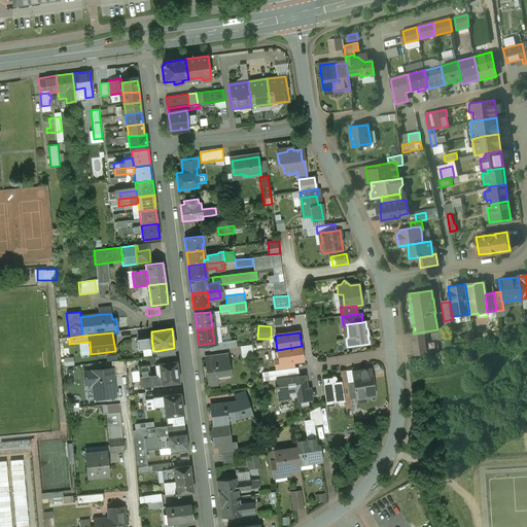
[(151,337),(136,339),(138,348),(152,346),(151,337)]
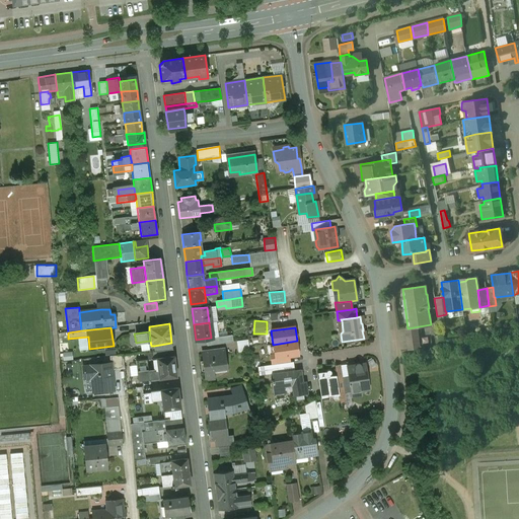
[(231,335),(217,337),(218,344),(232,342),(231,335)]
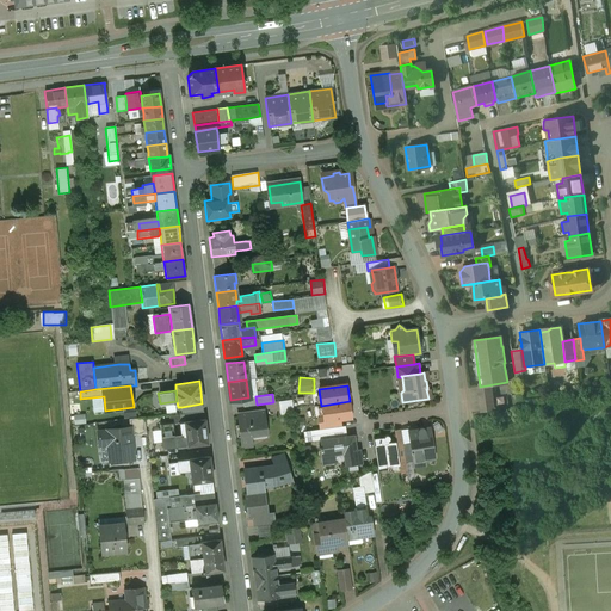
[(291,400),(279,402),(281,414),(294,413),(291,400)]
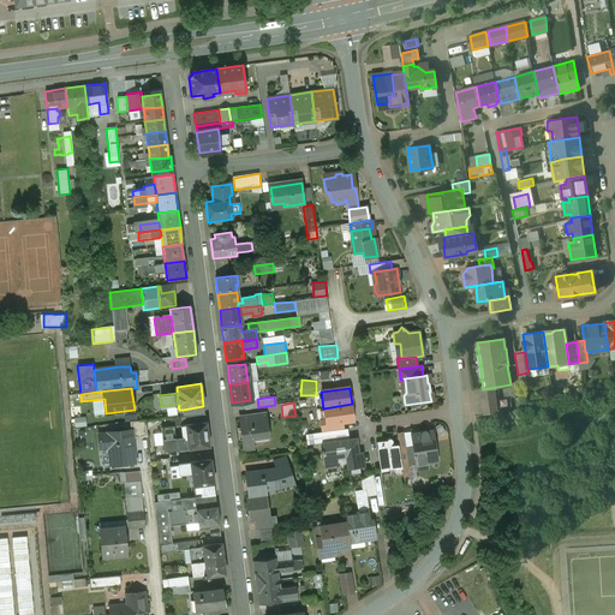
[(352,404),(323,408),(326,419),(320,419),(322,433),(344,429),(342,422),(354,421),(352,404)]
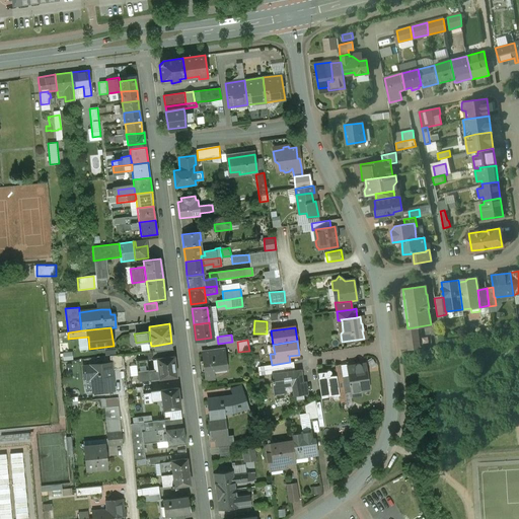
[(154,351),(153,352),(154,360),(156,359),(156,358),(173,356),(172,349),(161,351),(154,351)]
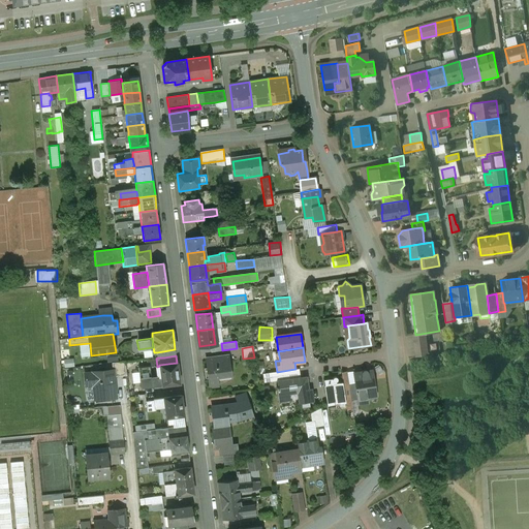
[(228,356),(206,360),(210,387),(219,385),(218,377),(231,375),(228,356)]
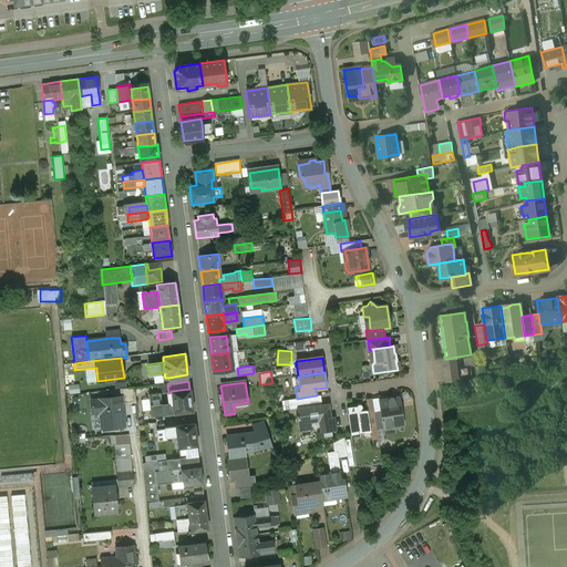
[(134,388),(120,389),(120,397),(121,397),(122,404),(136,402),(134,388)]
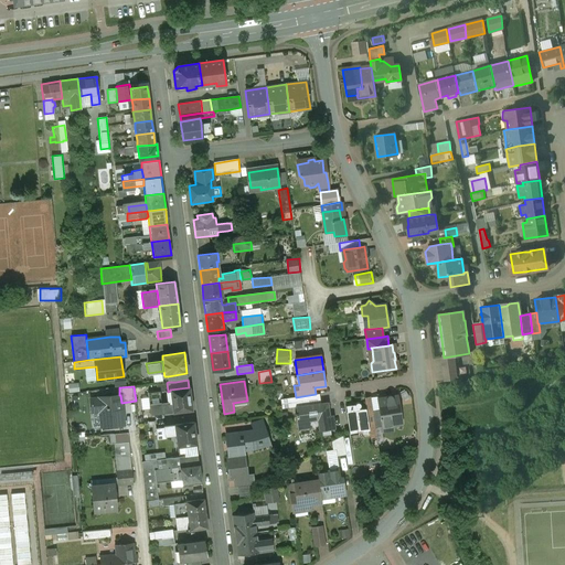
[(189,387),(170,390),(170,391),(172,403),(173,411),(173,412),(192,409),(189,387)]
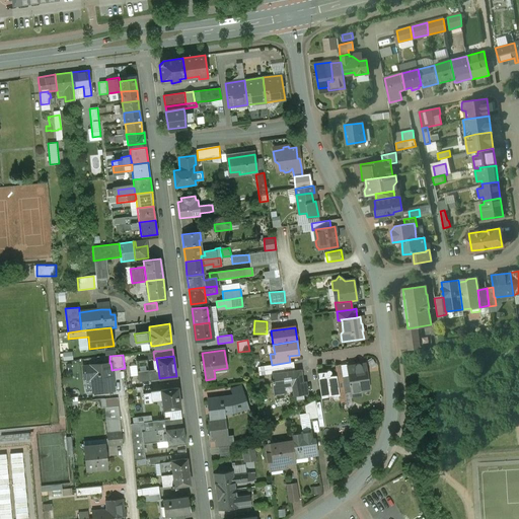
[(146,358),(136,360),(138,380),(159,377),(158,370),(148,371),(146,358)]
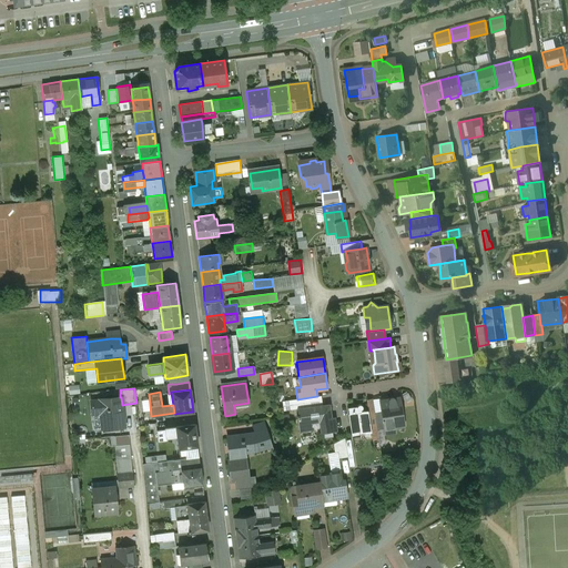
[(120,397),(99,399),(100,401),(90,402),(91,415),(101,414),(102,429),(124,427),(122,405),(121,397),(120,397)]
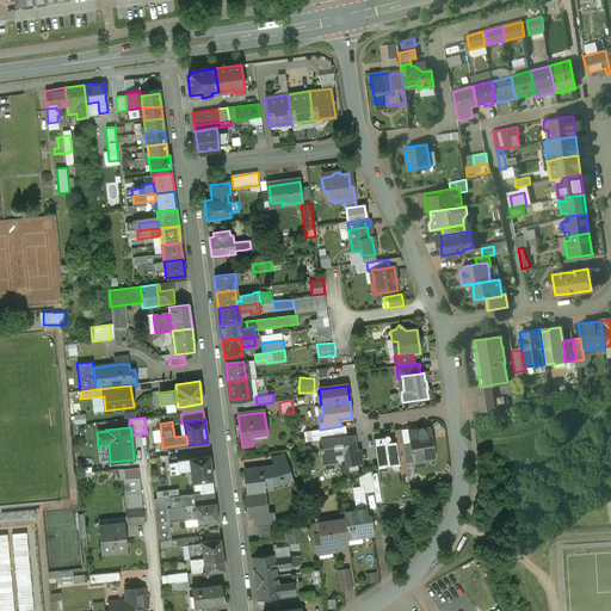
[(423,429),(421,429),(420,429),(419,430),(418,431),(408,432),(411,444),(403,445),(405,458),(406,462),(434,457),(430,430),(424,430),(424,429),(423,429)]
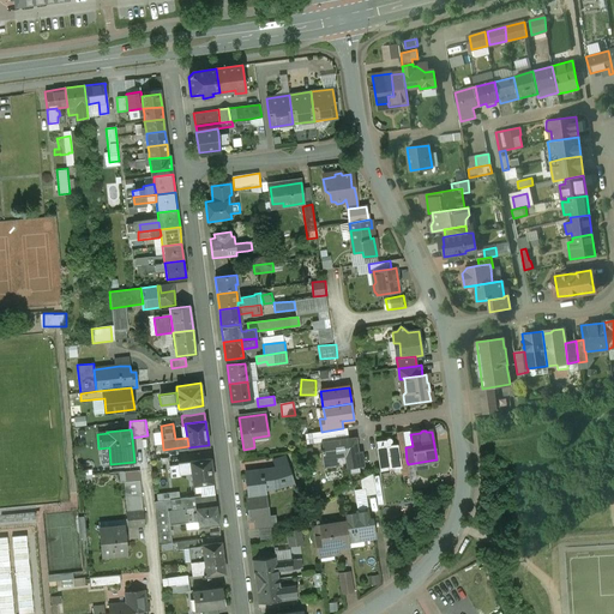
[(356,438),(321,441),(323,449),(320,450),(323,467),(337,465),(336,457),(345,456),(347,469),(365,467),(362,451),(359,451),(356,438)]
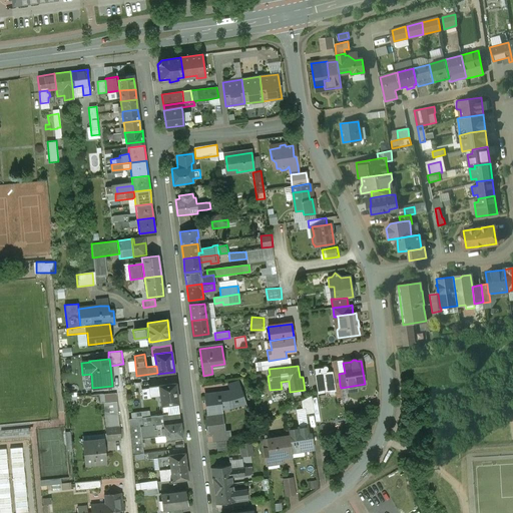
[(332,371),(326,372),(326,370),(327,369),(327,368),(327,367),(326,366),(325,366),(324,366),(323,366),(323,367),(322,368),(323,372),(314,374),(317,393),(326,392),(335,391),(334,386),(340,385),(339,374),(338,372),(332,373),(332,371)]
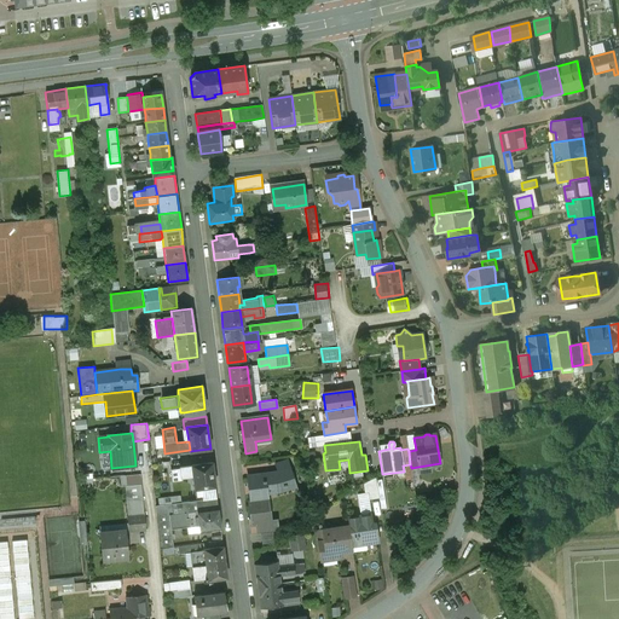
[(288,461),(275,464),(277,472),(290,467),(288,461)]
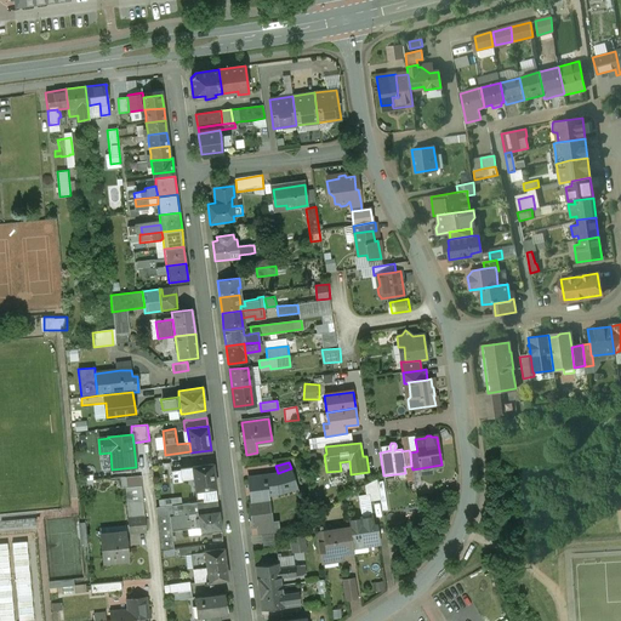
[(212,463),(192,466),(193,476),(195,490),(203,489),(216,488),(212,463)]
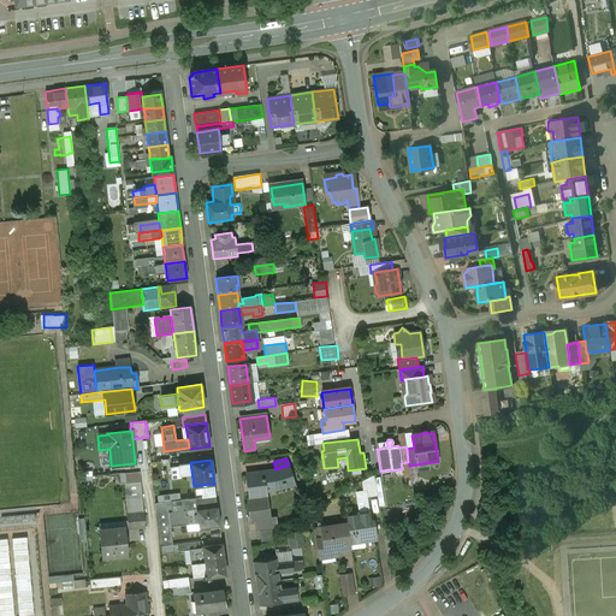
[(190,463),(179,466),(179,473),(181,473),(191,472),(190,463)]
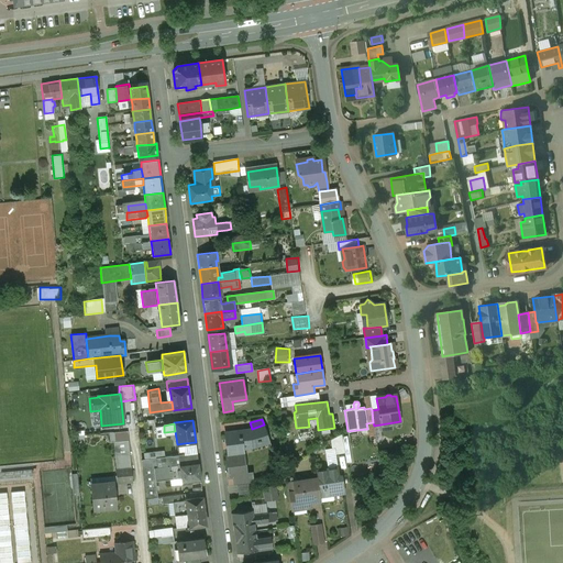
[(249,430),(224,432),(228,456),(227,456),(229,477),(233,476),(246,475),(246,474),(243,454),(244,454),(243,446),(251,445),(258,443),(261,442),(261,440),(267,438),(271,448),(272,448),(264,424),(252,429),(249,430)]
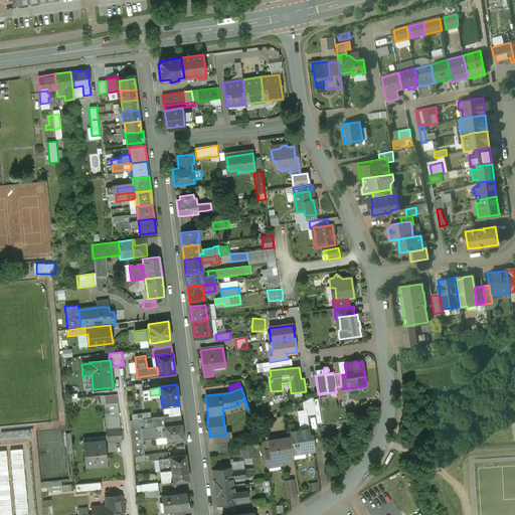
[(150,389),(137,391),(138,402),(152,400),(151,395),(150,395),(150,389)]
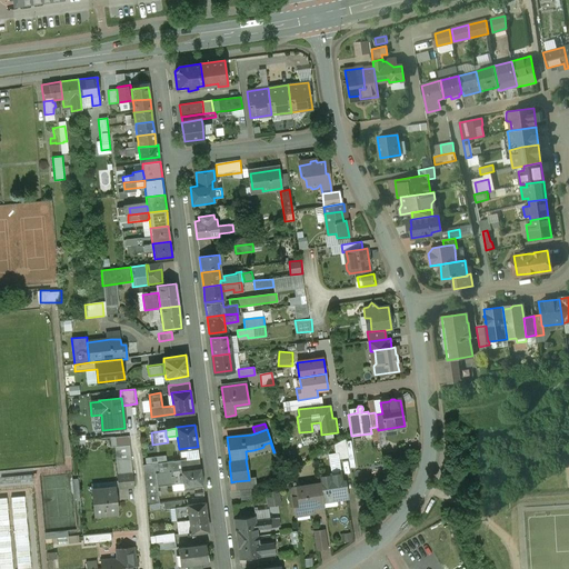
[(346,438),(333,445),(335,453),(338,453),(339,460),(348,458),(346,438)]
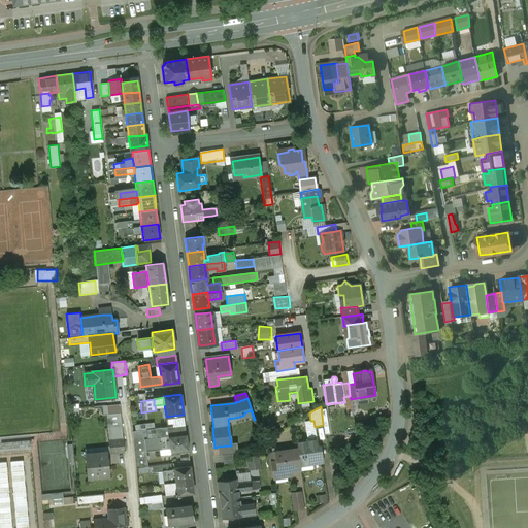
[(121,414),(107,415),(109,441),(123,439),(121,414)]
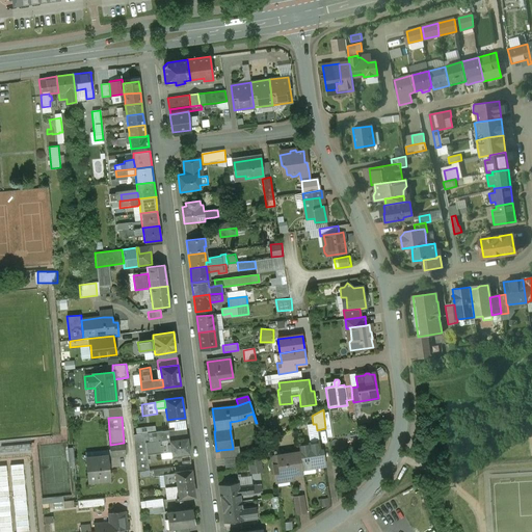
[(185,418),(174,419),(175,428),(186,427),(185,418)]
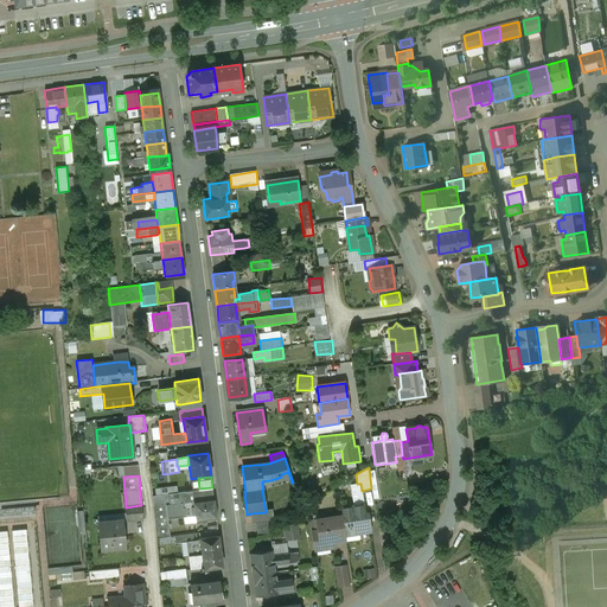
[(199,489),(181,492),(180,502),(181,506),(193,505),(192,499),(213,497),(212,487),(199,489)]
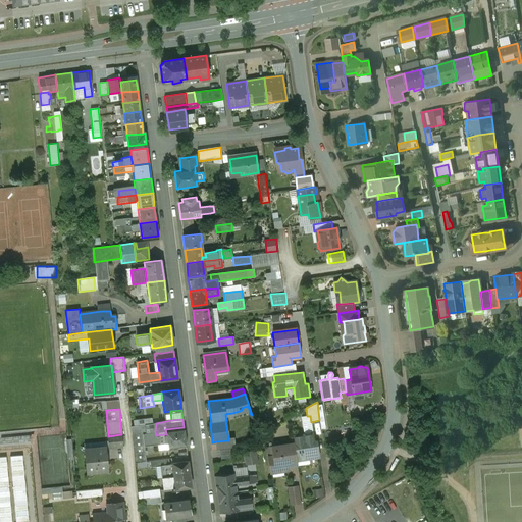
[(184,427),(165,429),(166,434),(167,442),(167,448),(186,446),(184,427)]
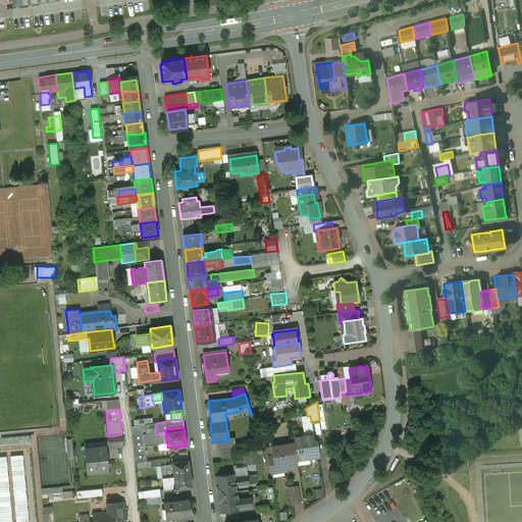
[(155,431),(142,433),(143,446),(144,446),(167,442),(166,434),(156,435),(155,431)]
